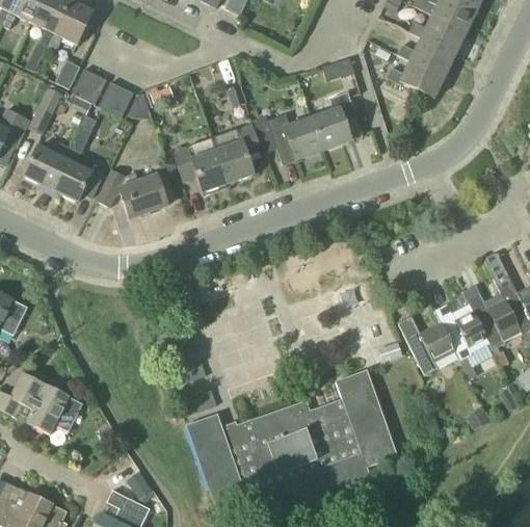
[(2,24),(14,0),(0,0),(0,6),(1,7),(0,9),(0,31),(3,24),(2,24)]
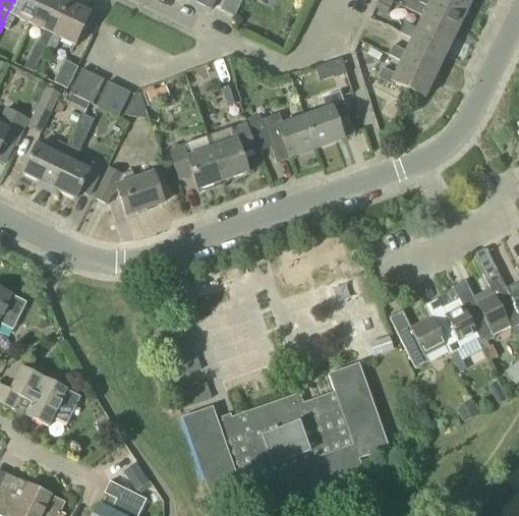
[(31,22),(42,0),(13,0),(2,23),(3,23),(9,26),(15,14),(31,22)]
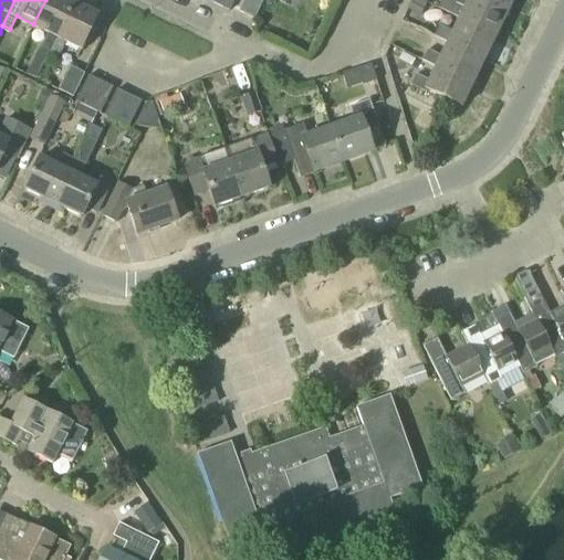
[(50,49),(74,0),(45,0),(33,24),(49,31),(30,70),(39,74),(51,50),(50,49)]
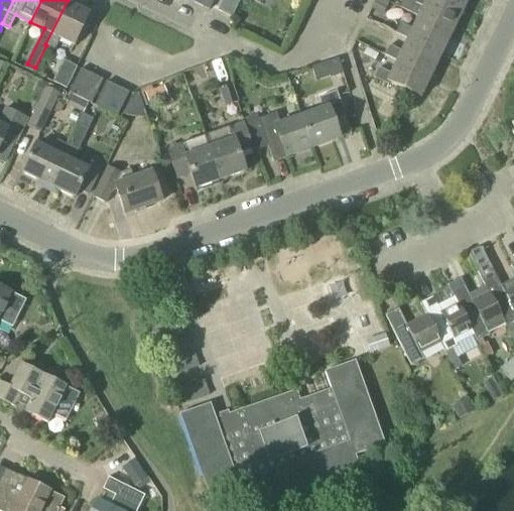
[(45,44),(46,45),(53,48),(59,36),(75,43),(91,11),(70,0),(68,0),(45,44)]
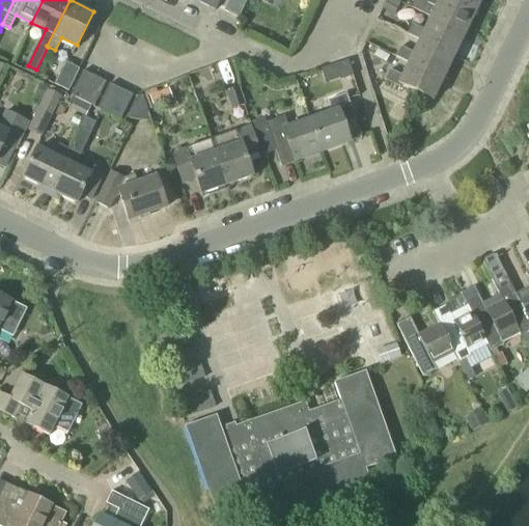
[(239,15),(246,0),(228,0),(225,7),(239,15)]
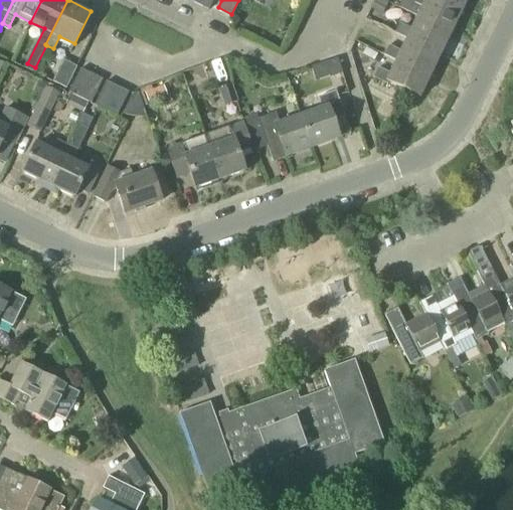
[(375,0),(372,6),(382,12),(388,0),(375,0)]
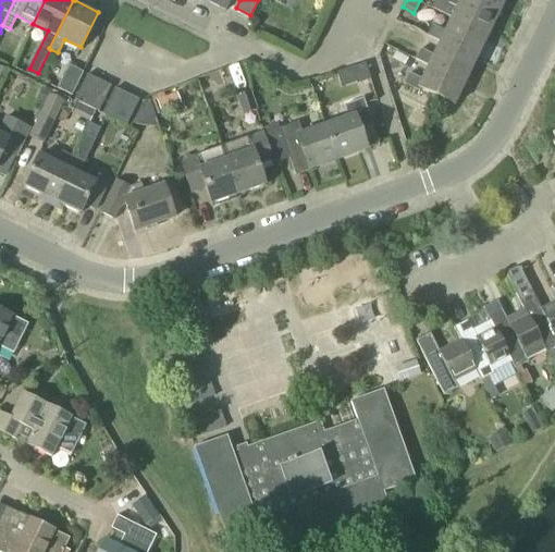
[(434,0),(433,4),(441,8),(452,14),(454,11),(490,28),(502,4),(492,0),(451,0),(434,0)]
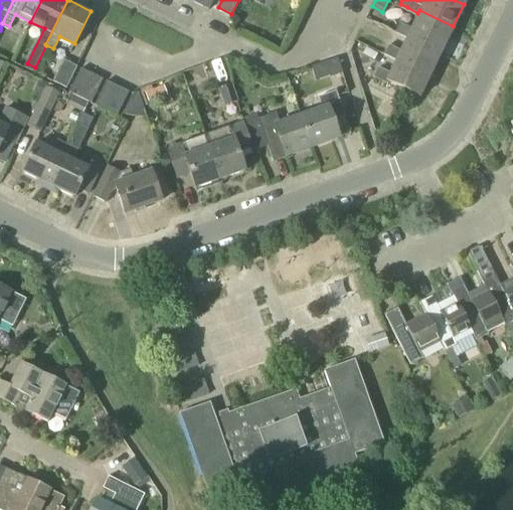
[(384,16),(381,23),(396,29),(407,35),(408,32),(442,49),(453,26),(419,10),(417,13),(411,25),(400,19),(391,15),(384,16)]
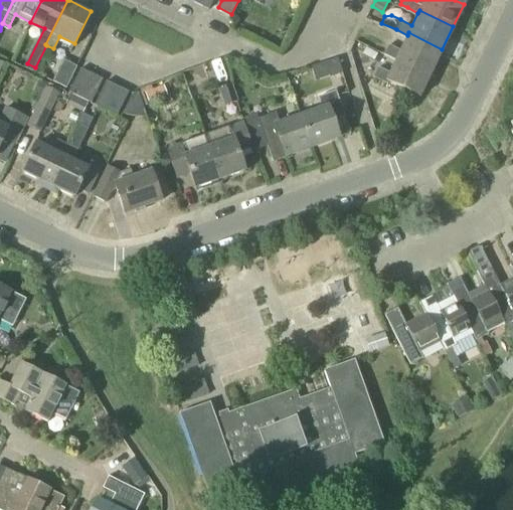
[(432,71),(442,49),(408,32),(407,35),(401,47),(390,42),(385,51),(396,56),(397,54),(432,71)]
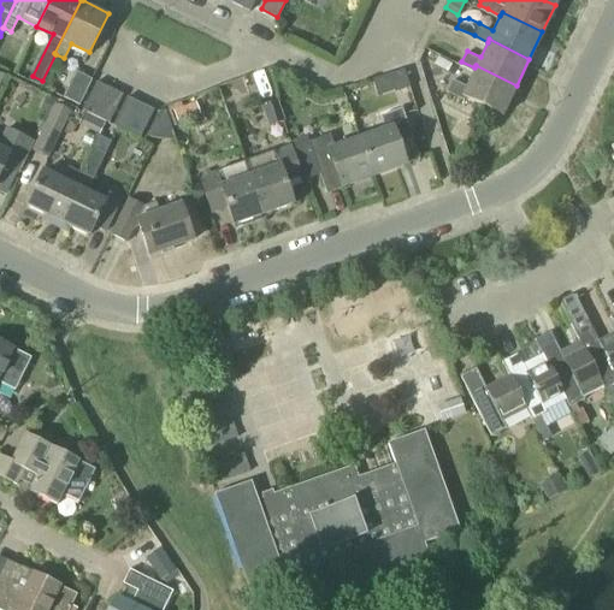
[(502,113),(517,86),(476,65),(474,67),(467,83),(454,77),(448,89),(465,96),(466,95),(502,113)]
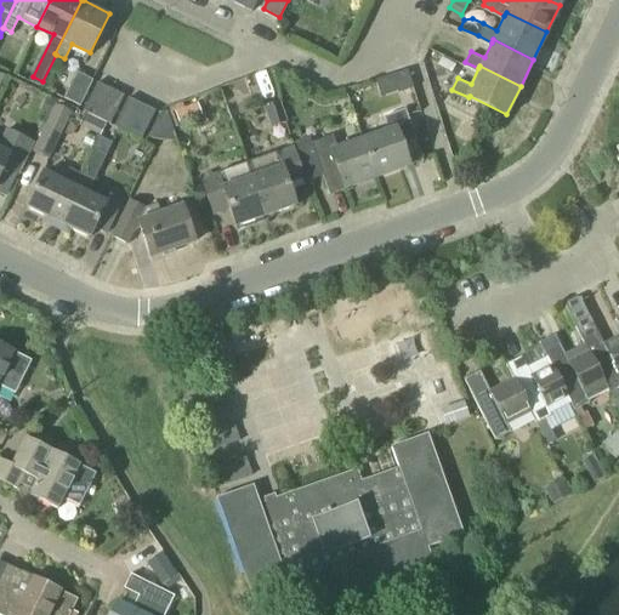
[(399,90),(415,85),(409,67),(393,70),(399,90)]
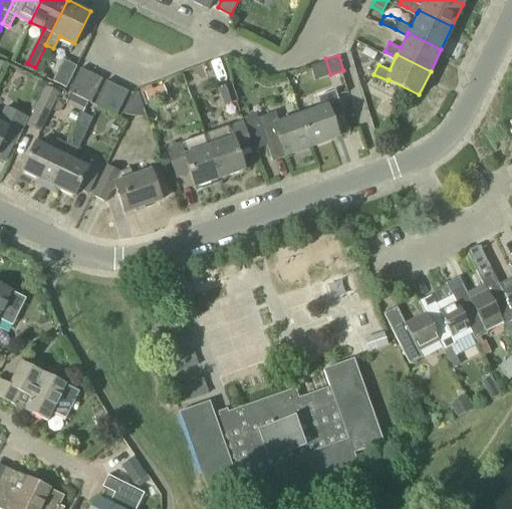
[(67,84),(78,63),(65,56),(54,78),(67,84)]
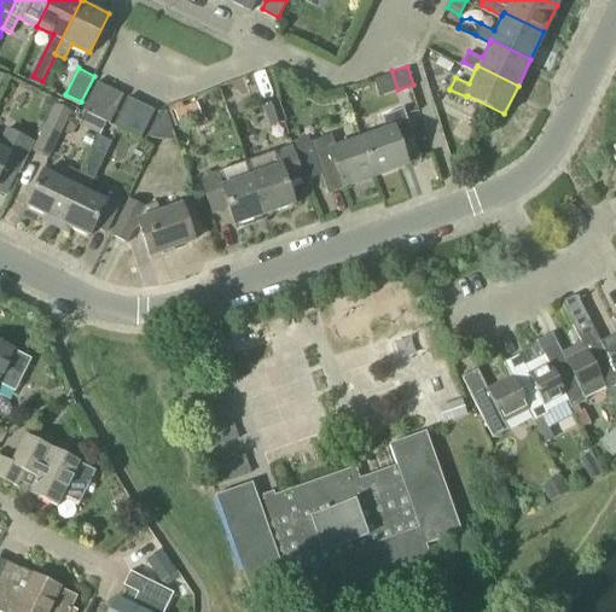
[(98,114),(112,85),(98,79),(83,106),(98,114)]
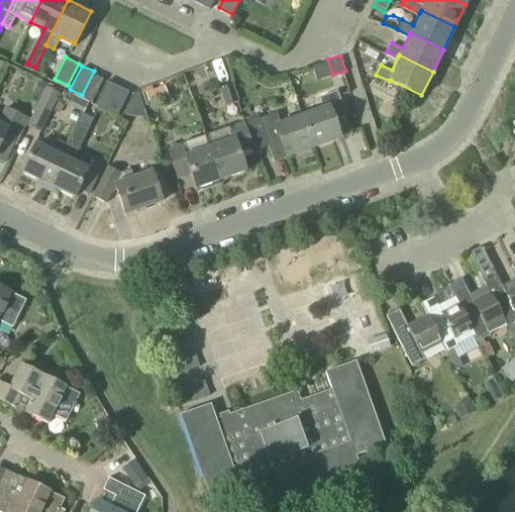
[(94,71),(82,95),(93,100),(105,76),(94,71)]
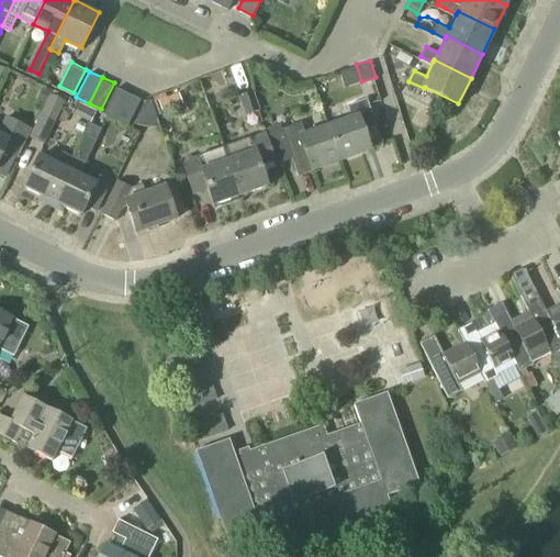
[(44,84),(37,97),(46,101),(52,90),(53,88),(44,84)]
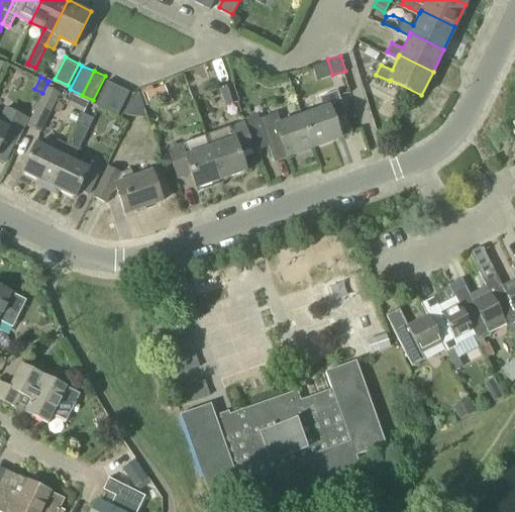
[(108,107),(120,84),(108,78),(96,102),(108,107)]
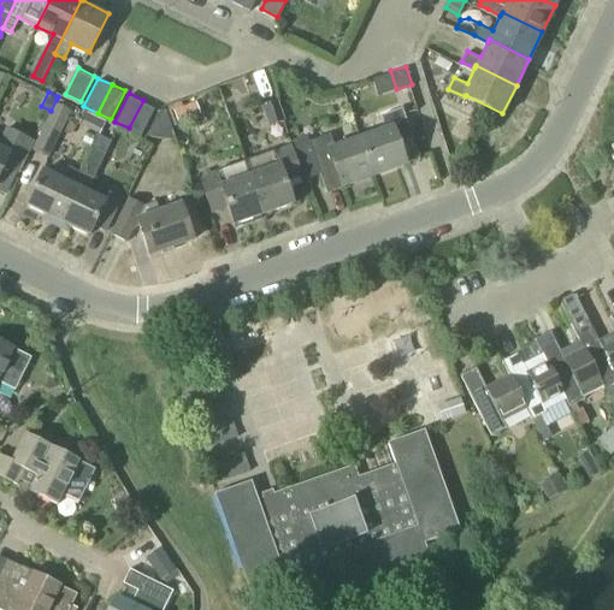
[(270,124),(287,117),(281,96),(263,102),(270,124)]
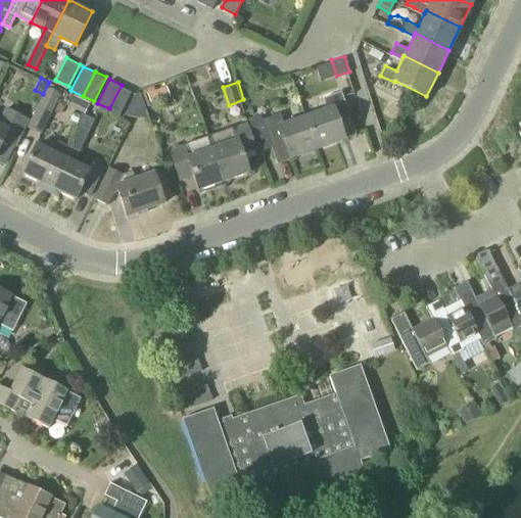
[(152,101),(172,94),(168,83),(148,90),(152,101)]
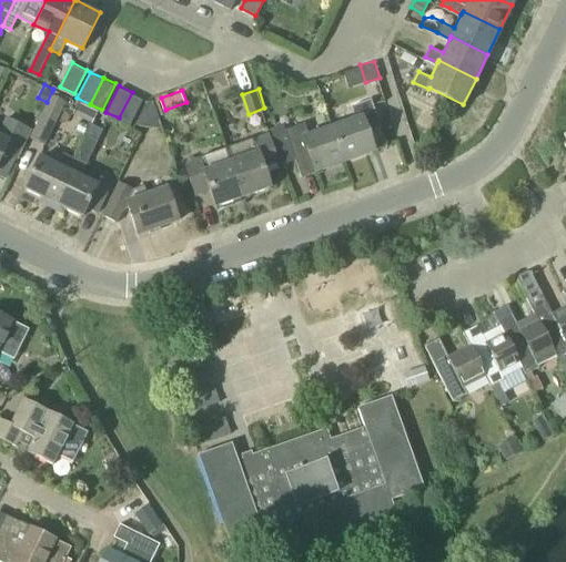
[(46,143),(68,99),(52,91),(47,102),(31,135),(46,143)]
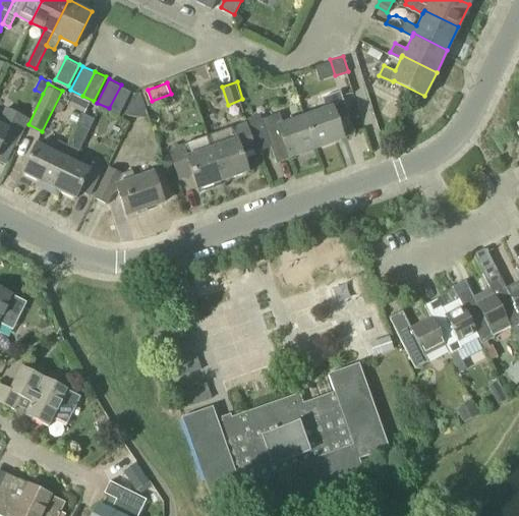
[(120,113),(131,90),(121,84),(109,108),(120,113)]
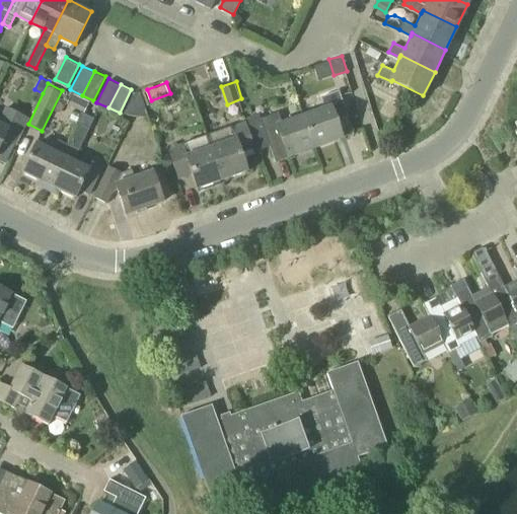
[(304,114),(315,144),(354,131),(340,88),(322,94),(326,106),(304,114)]
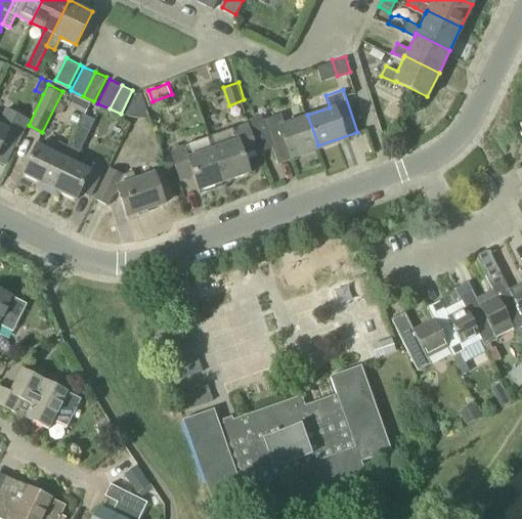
[(91,102),(82,98),(73,93),(69,102),(86,112),(91,102)]
